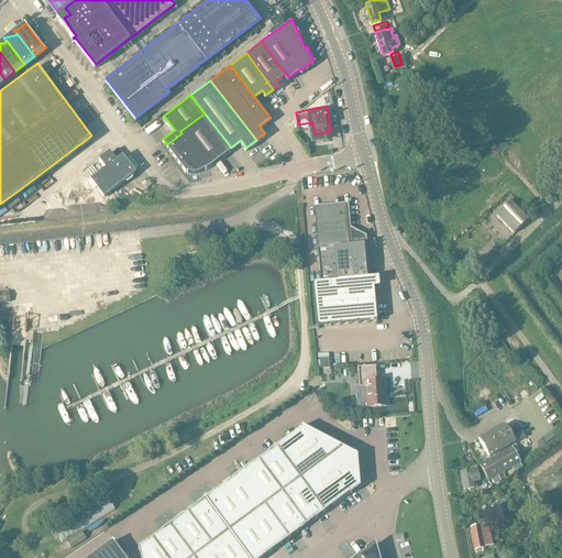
[(207,165),(231,148),(205,113),(180,131),(182,133),(194,149),(179,160),(186,168),(187,168),(188,168),(193,170),(197,170),(200,168),(204,166),(205,166),(206,165),(207,166),(207,165)]
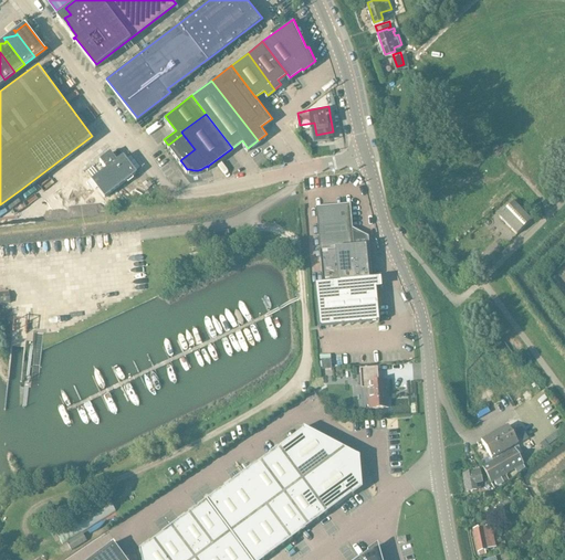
[(180,160),(195,149),(182,134),(168,145),(180,160)]
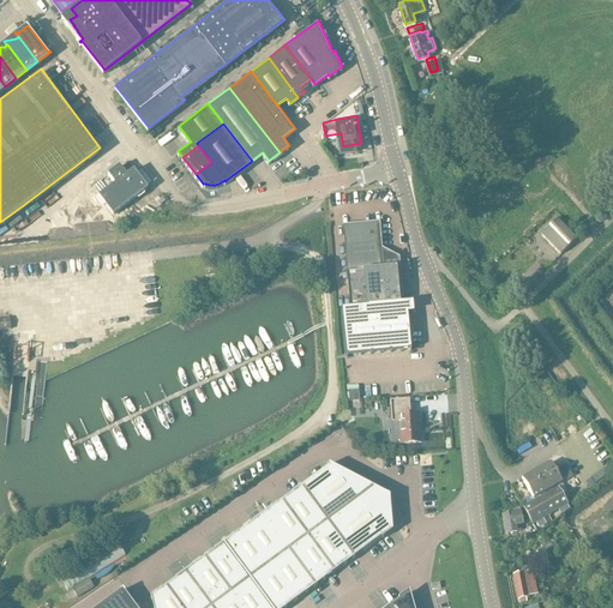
[(133,166),(127,170),(119,161),(108,169),(115,179),(100,192),(114,210),(148,184),(133,166)]
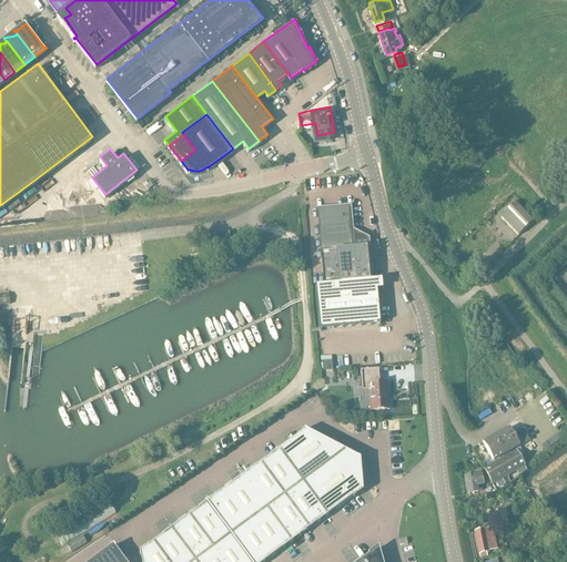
[(518,231),(536,215),(518,196),(500,213),(518,231)]
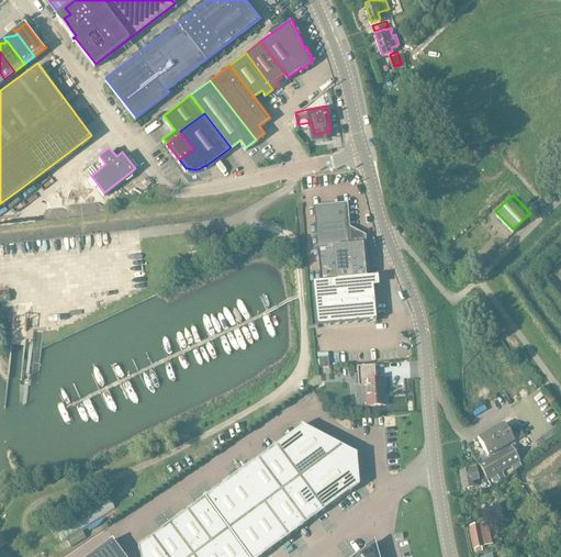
[(363,241),(352,242),(348,199),(314,202),(318,245),(321,278),(314,279),(317,323),(345,320),(378,316),(373,273),(369,274),(368,252),(365,252),(363,241)]
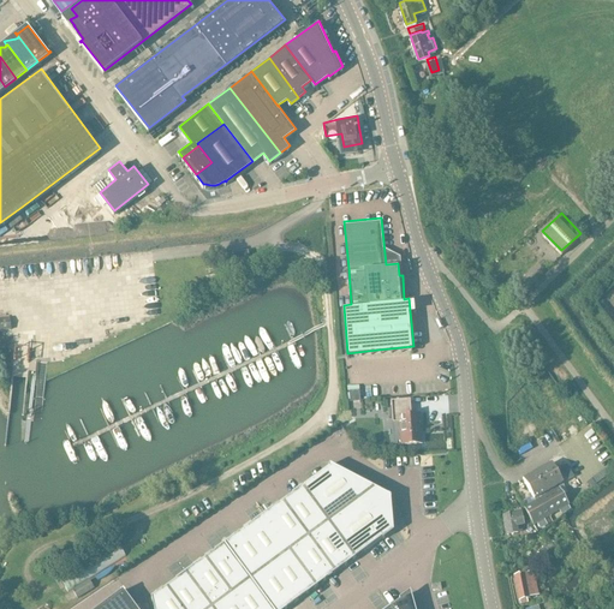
[(236,268),(250,267),(248,248),(233,249),(236,268)]
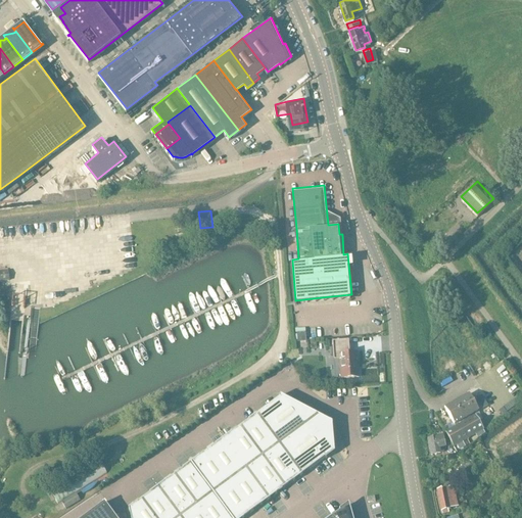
[(0,277),(10,276),(9,267),(0,267),(0,277)]
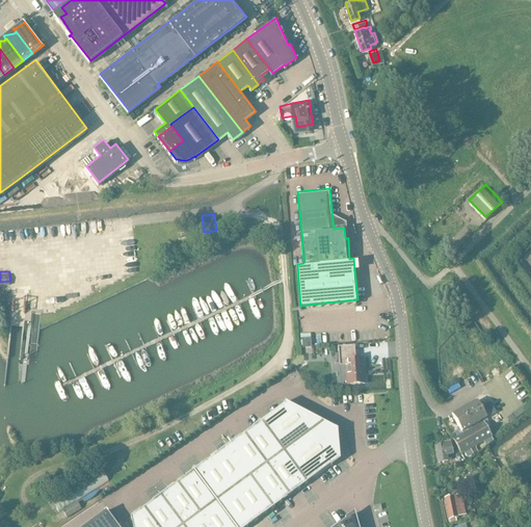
[(347,380),(366,379),(364,354),(356,356),(355,342),(339,343),(340,357),(346,357),(347,380)]
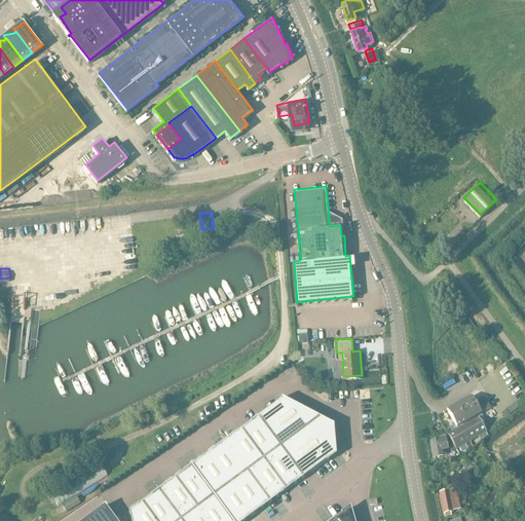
[(457,423),(482,409),(472,393),(447,406),(457,423)]
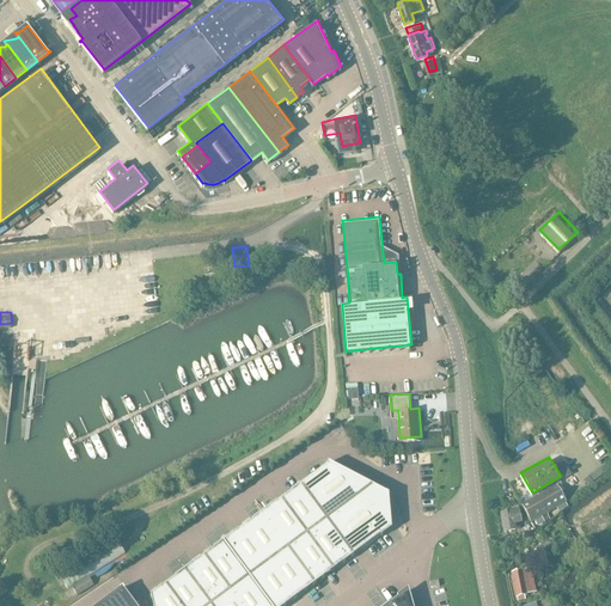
[(195,558),(176,573),(157,587),(151,591),(154,605),(279,605),(286,601),(286,600),(305,587),(325,573),(324,573),(343,558),(354,551),(380,531),(382,532),(384,531),(383,530),(391,524),(390,513),(391,513),(390,503),(389,503),(389,493),(390,493),(389,490),(386,488),(386,489),(362,477),(364,476),(355,472),(354,473),(331,460),(333,459),(329,458),(327,459),(328,461),(301,481),(301,479),(291,488),(273,502),(272,501),(252,515),(252,516),(234,530),(233,530),(214,544),(214,545),(195,558)]
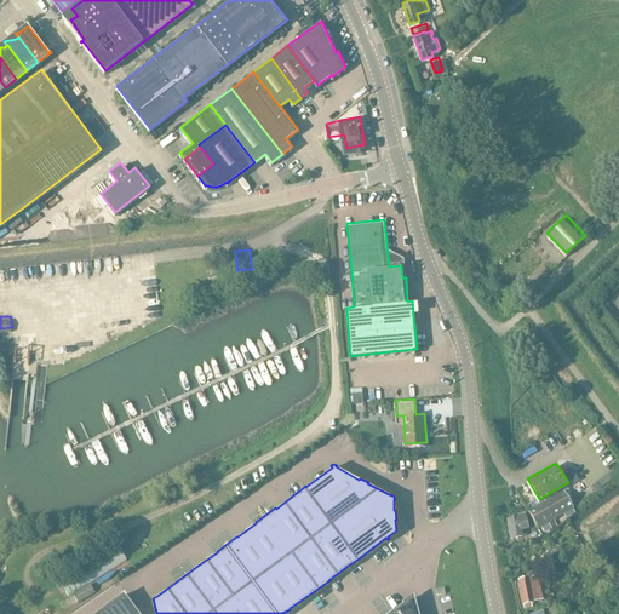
[(566,468),(573,480),(579,476),(572,464),(566,468)]
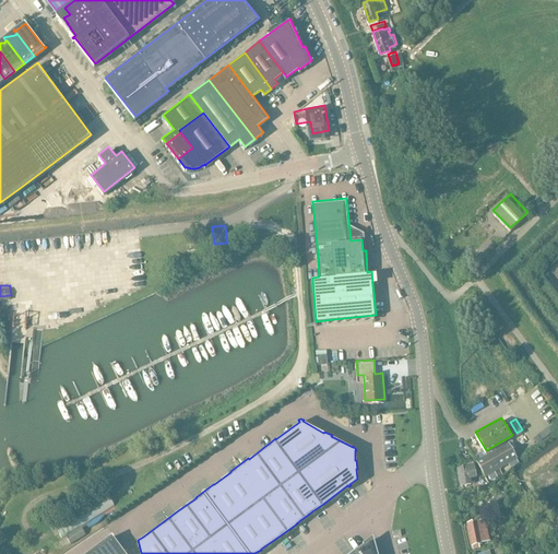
[(485,473),(518,455),(509,439),(476,458),(485,473)]
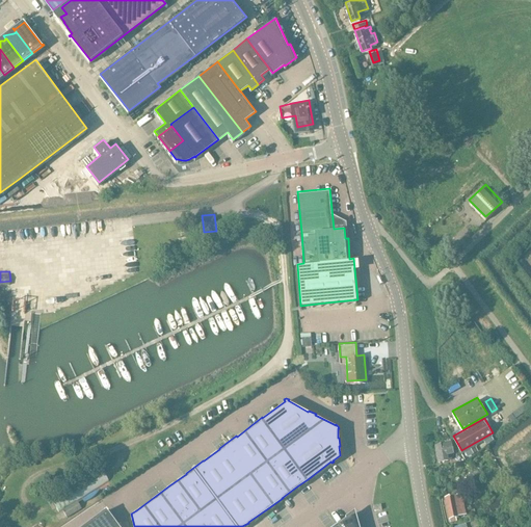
[(439,457),(449,456),(452,455),(452,451),(453,450),(452,446),(451,440),(446,441),(435,442),(439,457)]
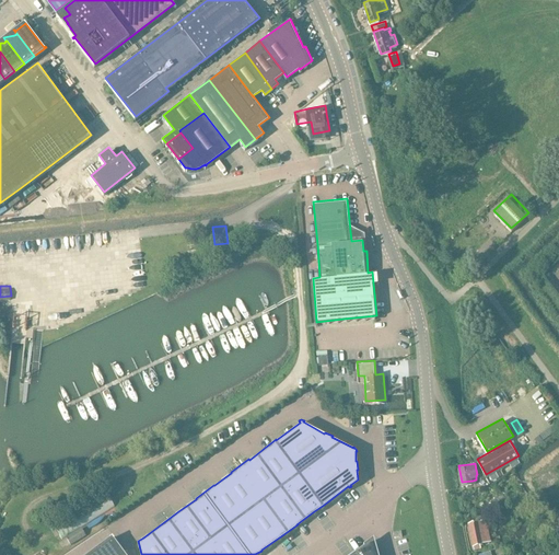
[(62,534),(115,503),(106,488),(54,520),(62,534)]
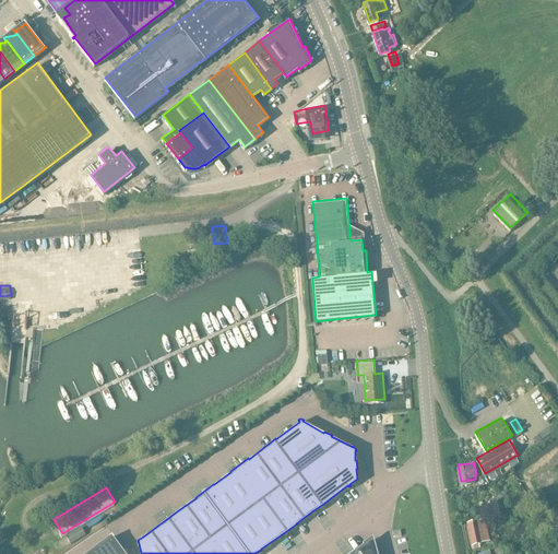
[(509,493),(506,492),(506,491),(493,495),(495,502),(511,497),(509,493)]
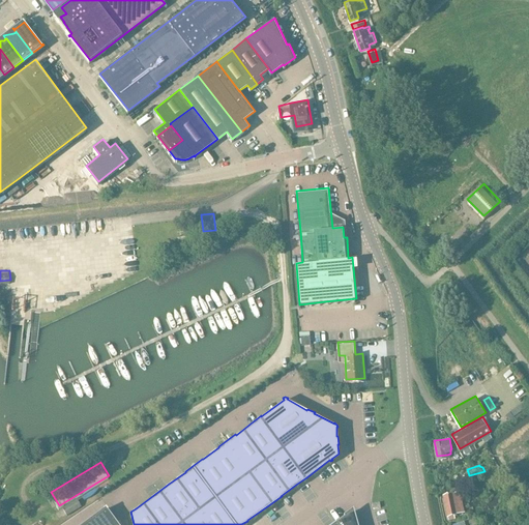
[(448,516),(452,515),(456,515),(454,512),(456,512),(456,511),(464,508),(459,490),(443,492),(447,513),(448,513),(448,516)]
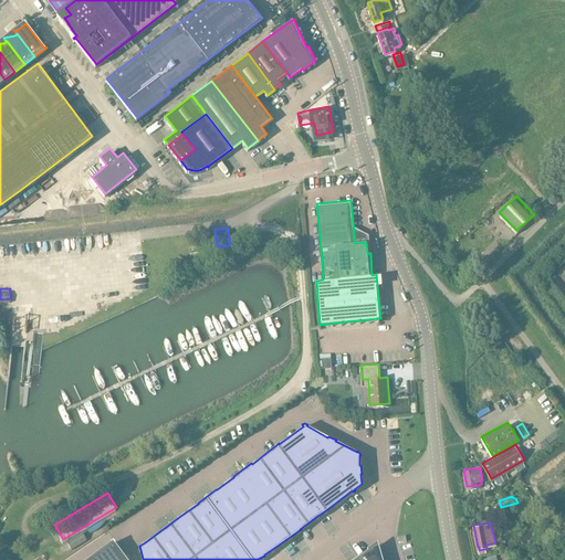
[(87,536),(83,529),(67,538),(72,546),(87,536)]
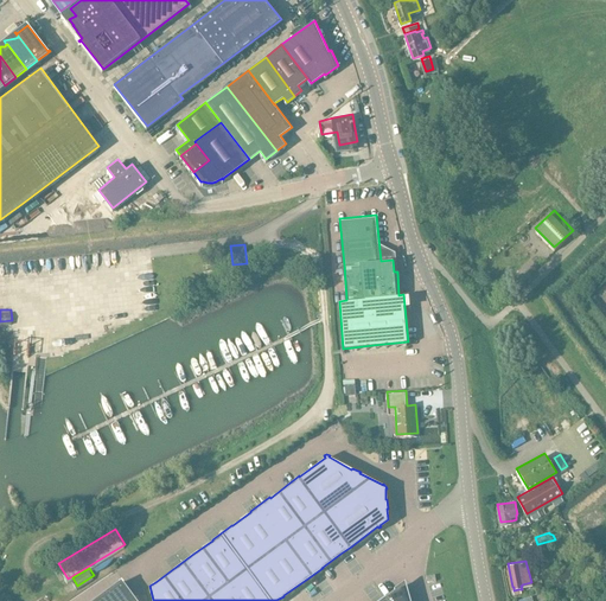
[(139,600),(122,579),(90,600),(139,600)]
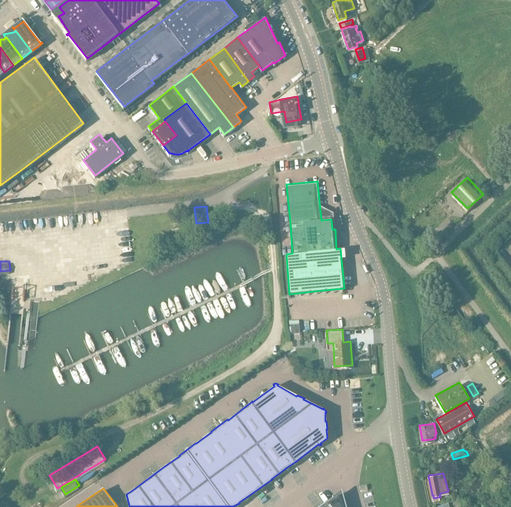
[(346,506),(346,505),(345,506),(341,492),(335,496),(335,495),(333,496),(334,497),(326,502),(329,506),(346,506)]
